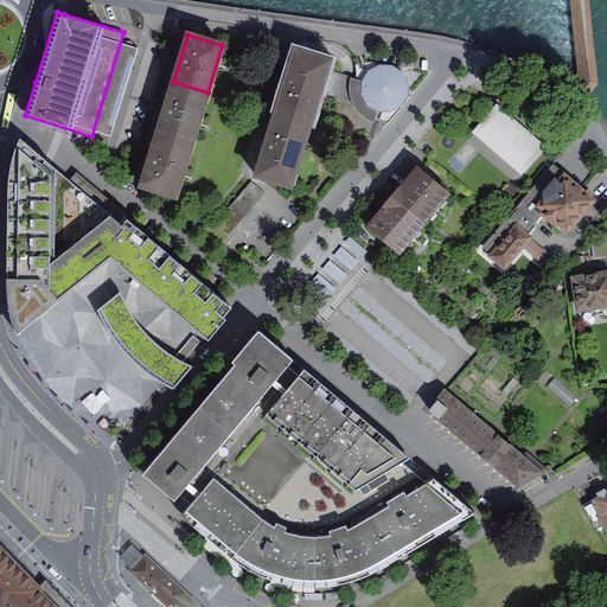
[(295,51),(275,113),(310,123),(317,101),(326,69),(330,61),(295,51)]
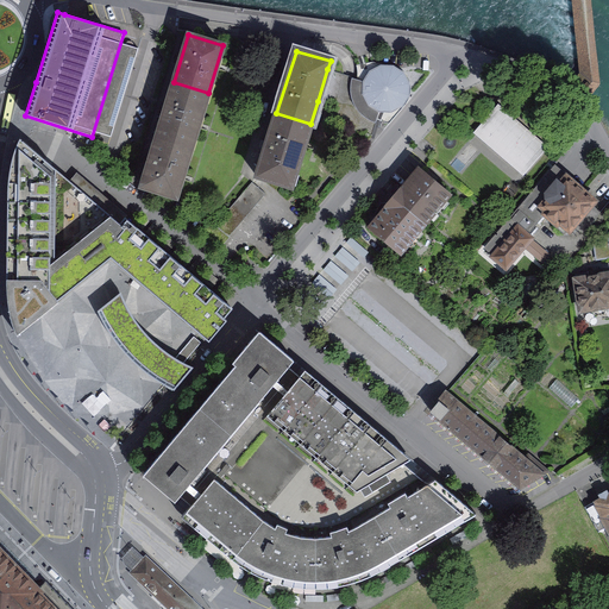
[(349,76),(327,69),(318,101),(332,106),(328,121),(372,136),(377,120),(389,124),(406,105),(410,89),(410,83),(407,75),(401,69),(393,66),(371,62),(358,64),(358,71),(357,80),(349,76)]
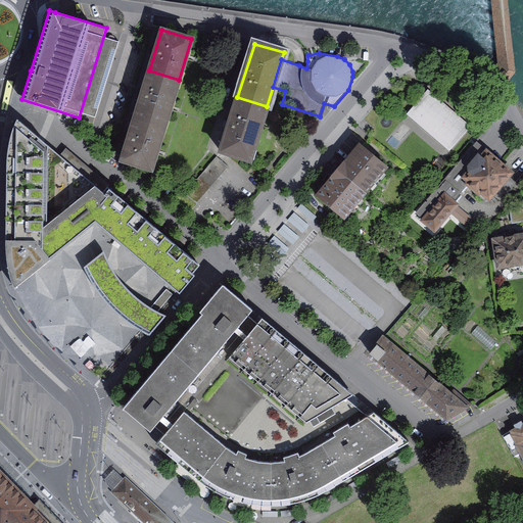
[(149,70),(134,120),(163,129),(179,80),(149,70)]
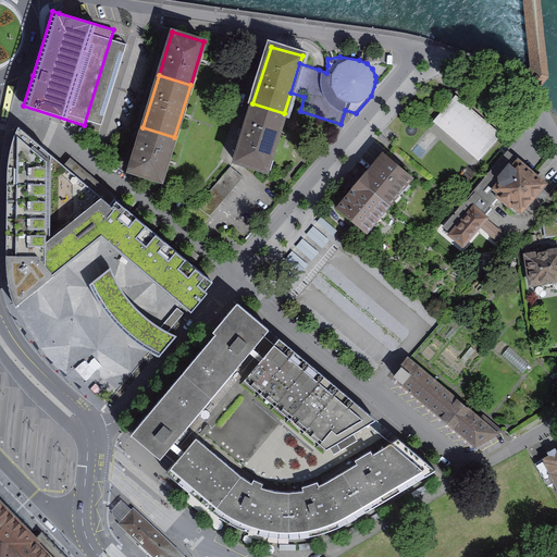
[(496,135),(456,100),(438,121),(478,156),(496,135)]
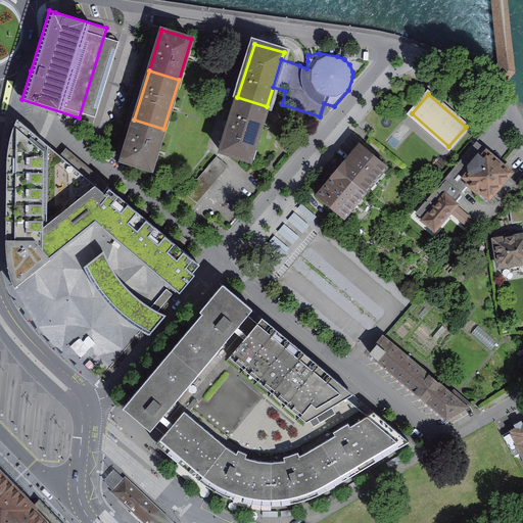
[(237,97),(221,150),(249,160),(267,106),(237,97)]
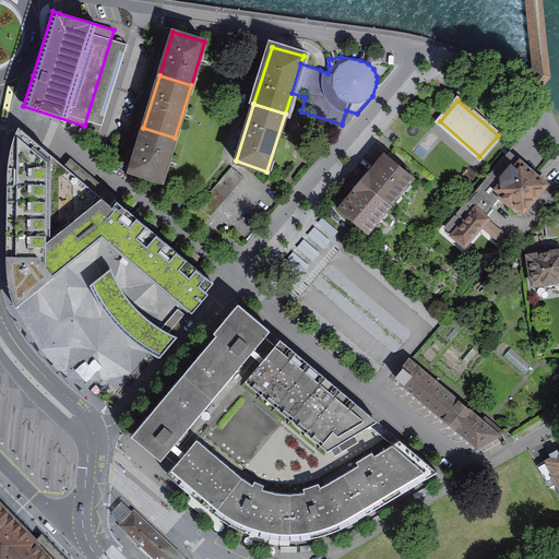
[(91,227),(110,205),(19,128),(15,135),(12,142),(10,151),(9,159),(8,168),(7,178),(6,254),(7,271),(8,278),(9,286),(11,294),(13,302),(16,308),(18,307),(16,305),(102,236),(91,227)]
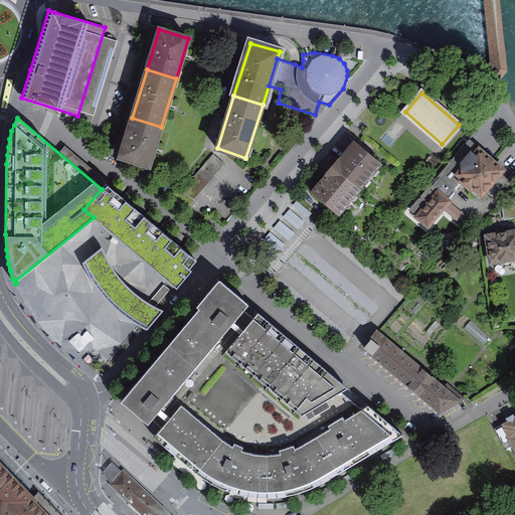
[(132,118),(120,157),(149,166),(161,127),(132,118)]
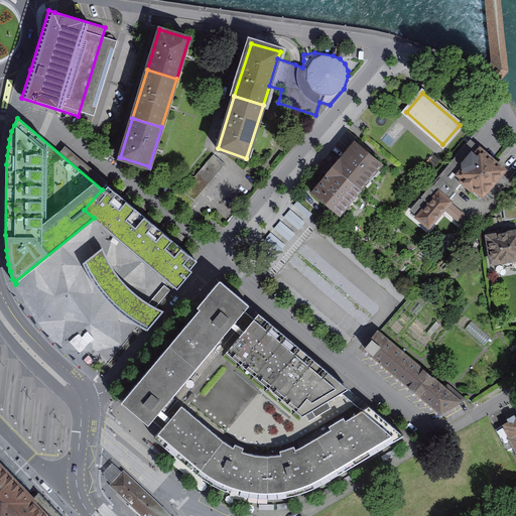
[(356,142),(335,167),(360,189),(364,183),(368,187),(380,172),(376,169),(381,164),(356,142)]
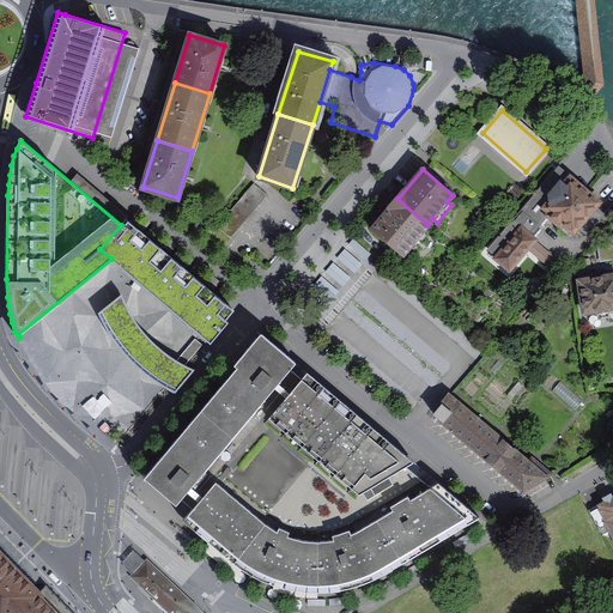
[(598,202),(559,169),(489,250),(509,267),(533,240),(528,236),(547,213),(552,218),(551,220),(569,236),(578,225),(587,232),(602,214),(594,207),(598,202)]
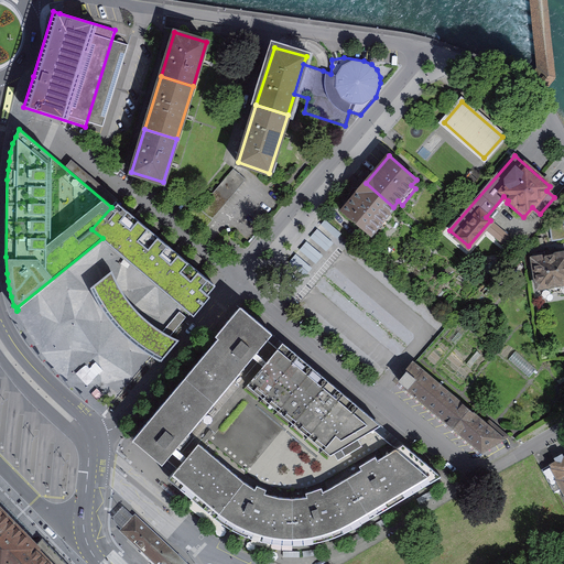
[(246,180),(232,169),(199,208),(212,219),(246,180)]
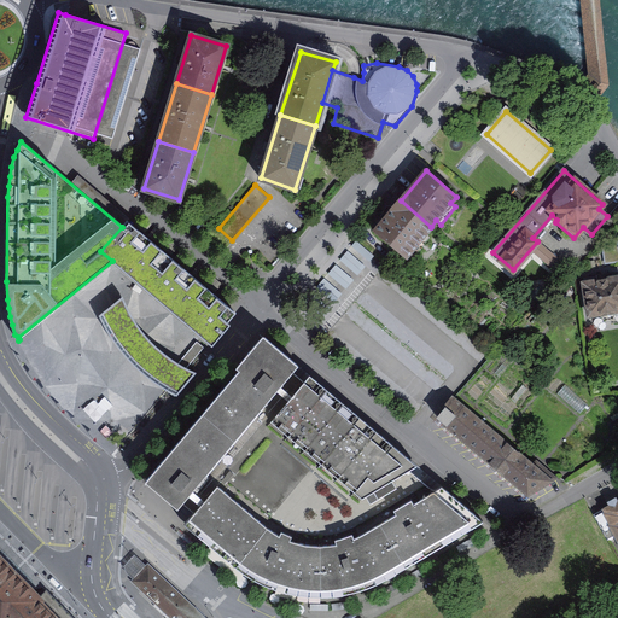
[(401,200),(374,231),(404,257),(410,250),(415,255),(430,237),(425,233),(431,227),(401,200)]
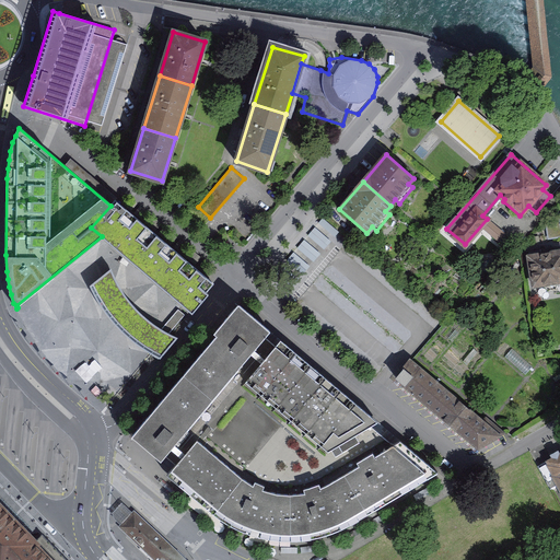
[(102,236),(116,249),(140,221),(115,200),(111,206),(91,228),(102,236)]
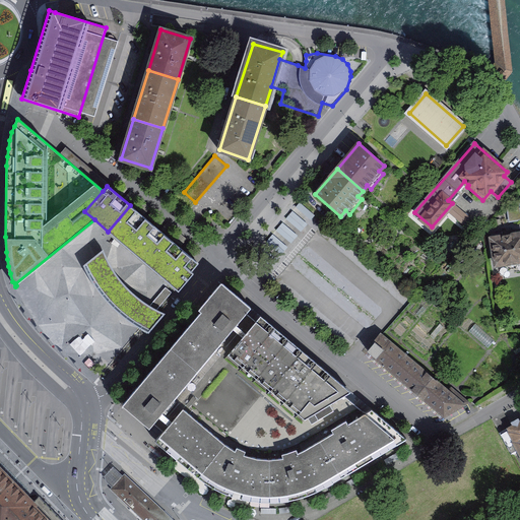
[(180,189),(170,200),(187,214),(196,202),(195,202),(184,192),(180,189)]
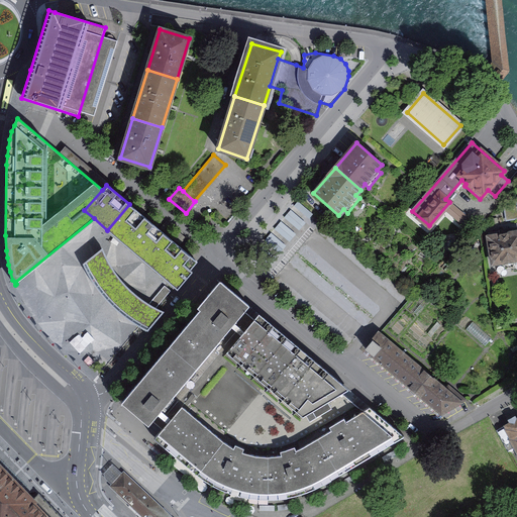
[(166,235),(129,204),(107,230),(144,261),(166,235)]
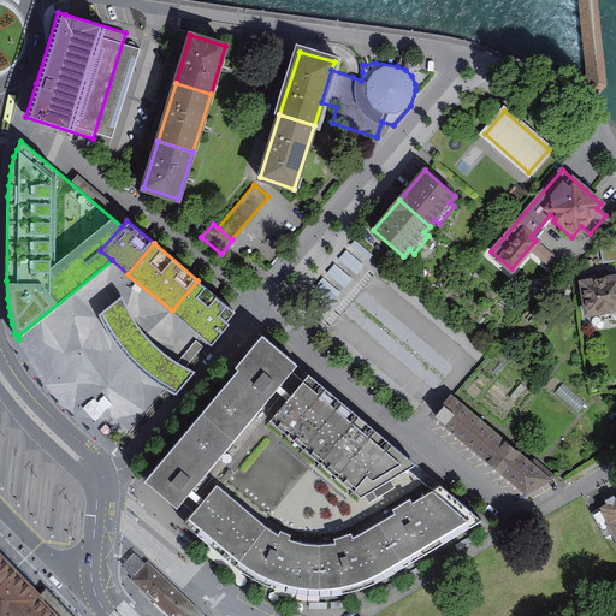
[(593,274),(581,277),(587,313),(598,312),(598,315),(604,319),(611,318),(611,323),(615,321),(615,277),(608,278),(606,272),(593,273),(593,274)]
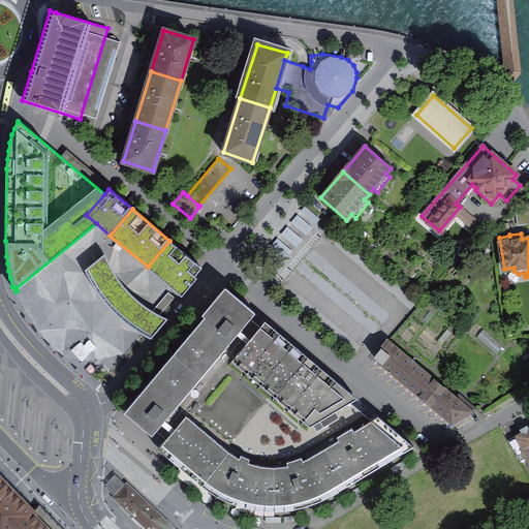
[(201,268),(169,241),(148,267),(178,293),(182,296),(196,278),(194,276),(196,275),(201,268)]
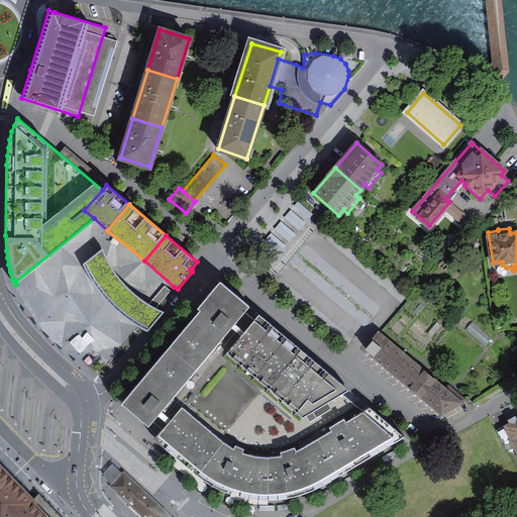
[(459,253),(466,260),(481,241),(475,236),(459,253)]
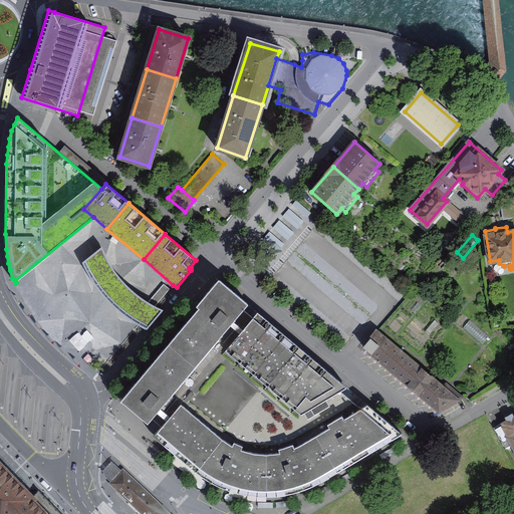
[(105,255),(101,247),(82,262),(87,271),(92,280),(98,289),(105,297),(112,305),(120,312),(130,318),(139,324),(147,329),(163,310),(156,306),(170,289),(164,283),(148,302),(141,297),(134,291),(126,284),(120,278),(114,270),(109,263),(105,255)]
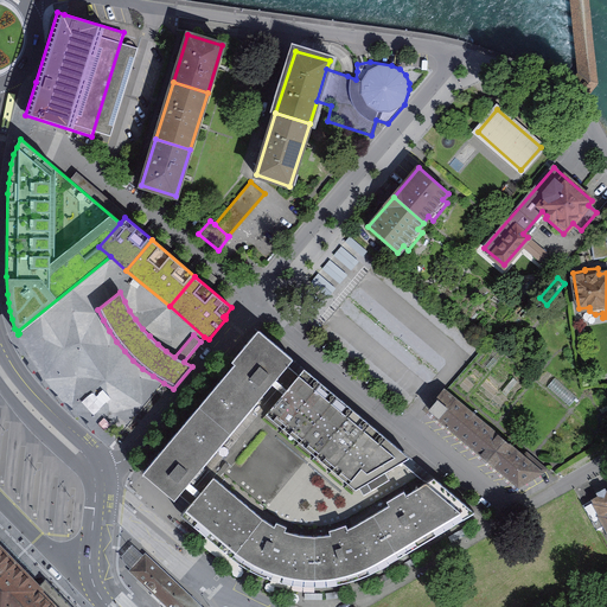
[(235,364),(199,406),(242,442),(213,477),(262,517),(274,525),(286,530),(300,534),(314,535),(330,534),(345,529),(359,522),(374,513),(427,481),(402,461),(347,494),(261,421),(299,375),(293,370),(287,365),(293,359),(259,330),(231,362),(235,364)]
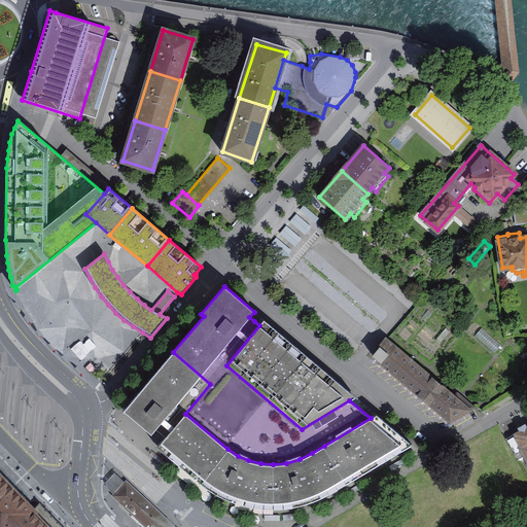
[(81,323),(63,342),(101,379),(138,340),(107,311),(89,330),(81,323)]
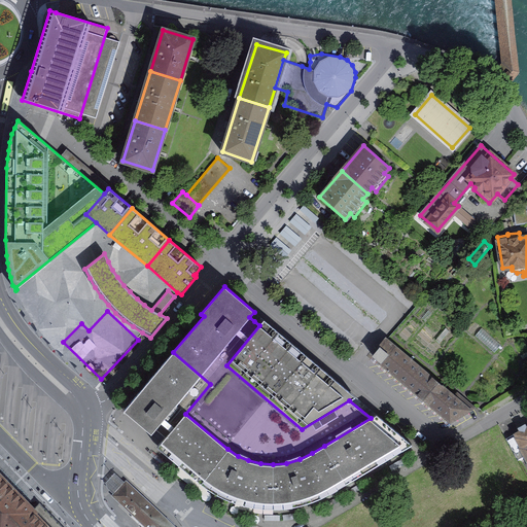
[(265,320),(259,325),(226,365),(302,429),(349,400),(355,396),(265,320)]
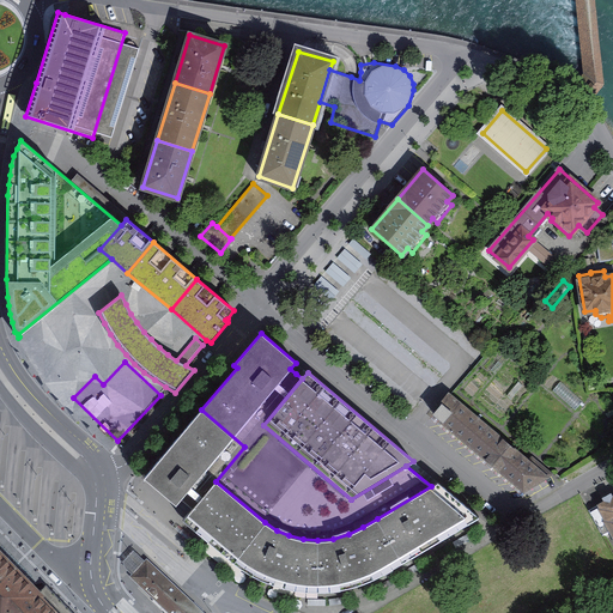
[(449,395),(434,413),(523,490),(551,474),(532,459),(528,462),(449,395)]
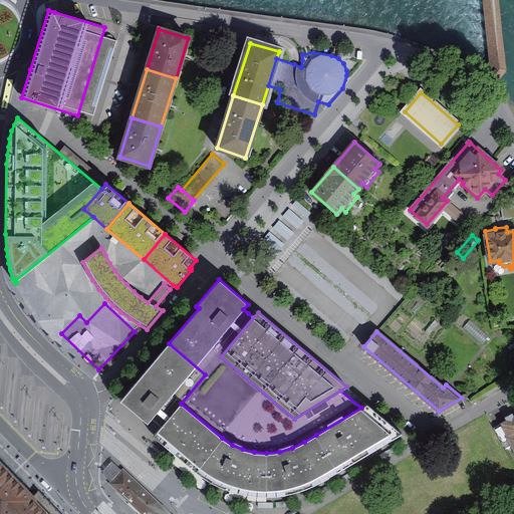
[(152,418),(162,426),(181,404),(205,374),(169,343),(120,400),(148,423),(152,418)]
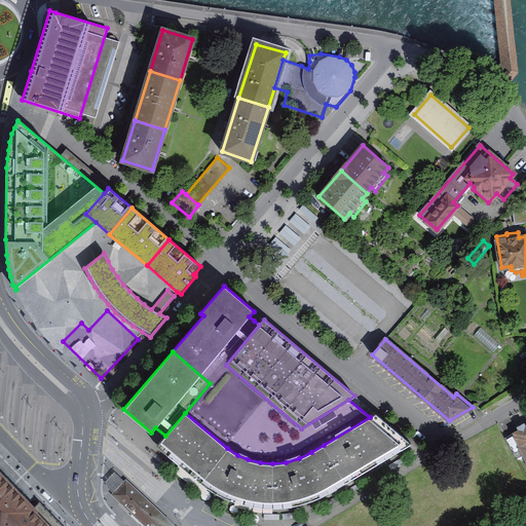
[(157,446),(200,482),(227,448),(185,413),(165,436),(157,446)]
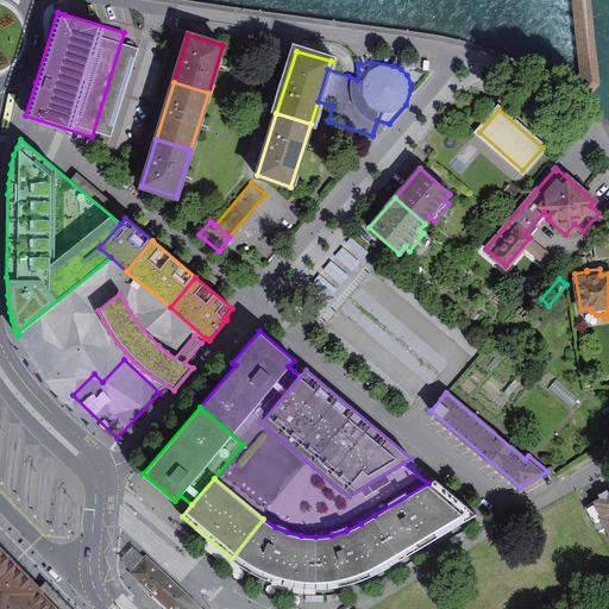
[(476,514),(435,479),(428,483),(375,515),(400,558),(476,514)]
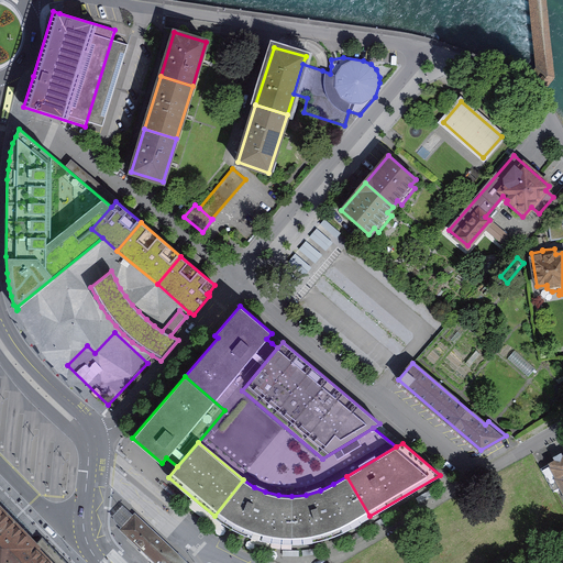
[(562,455),(540,468),(549,483),(555,479),(562,493),(562,455)]
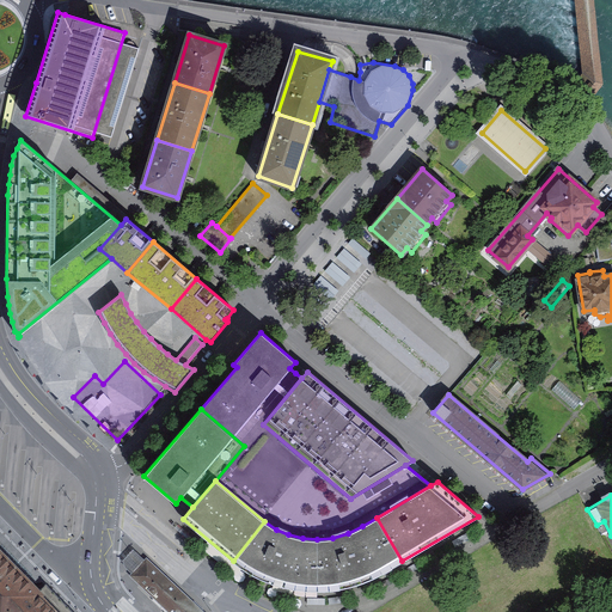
[(383,573),(402,561),(377,518),(362,526),(348,533),(332,538),(317,539),(317,591),(341,588),(362,582),(383,573)]
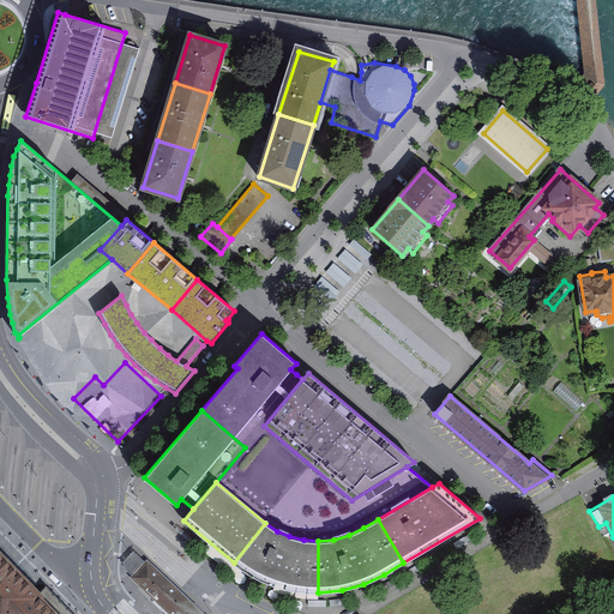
[(294,590),(318,593),(318,541),(304,540),(289,536),(277,531),(265,523),(234,563),(252,576),(272,584),(294,590)]
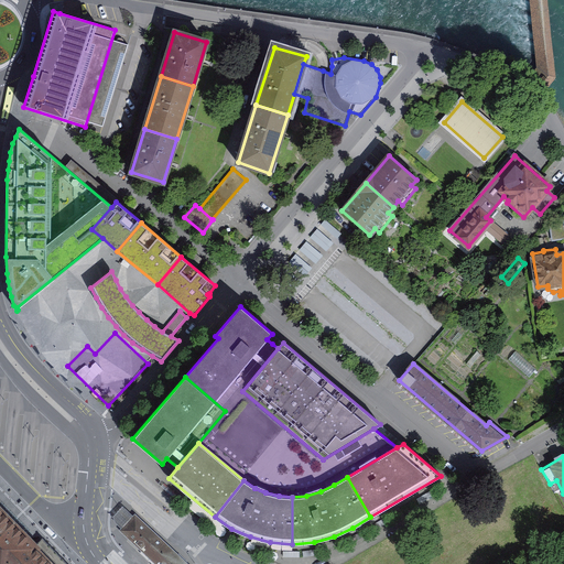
[(110,519),(122,530),(136,517),(122,506),(110,519)]
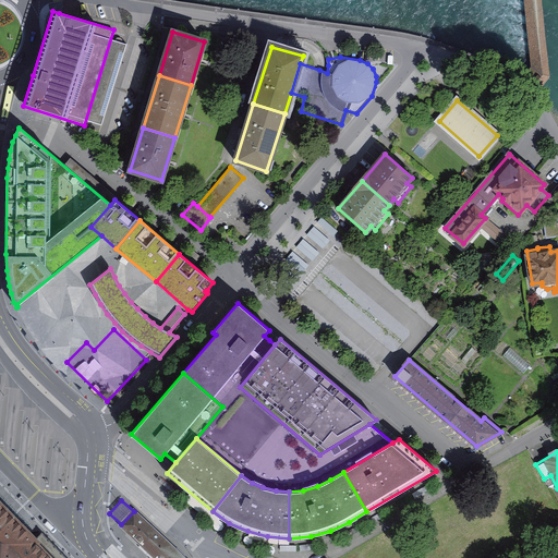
[(0,557),(67,557),(41,532),(34,538),(0,504),(0,557)]
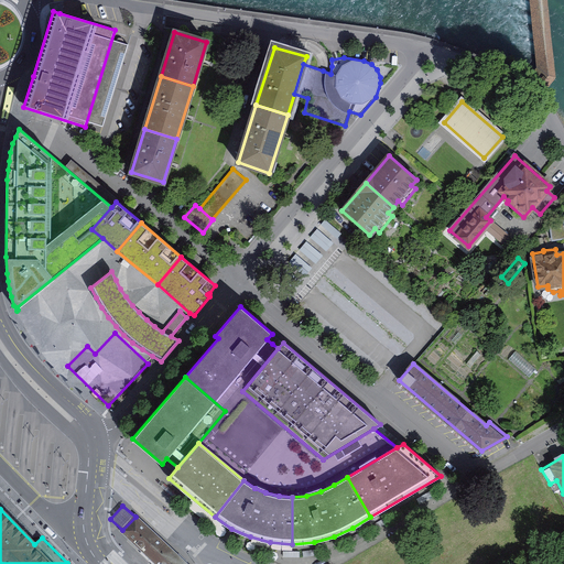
[(163,544),(136,517),(122,530),(131,539),(151,557),(163,544)]
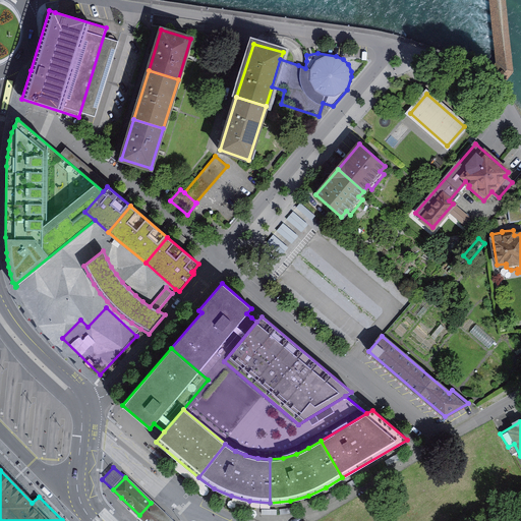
[(170,520),(151,503),(139,515),(146,520),(170,520)]
